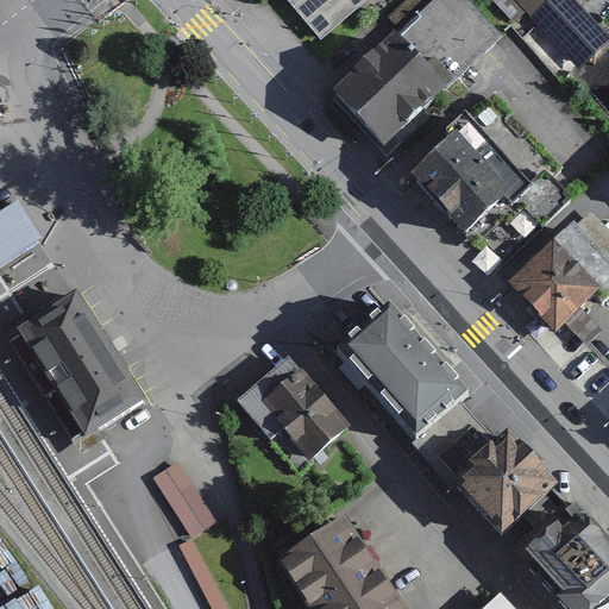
[(286,0),(319,38),(363,0),(286,0)]
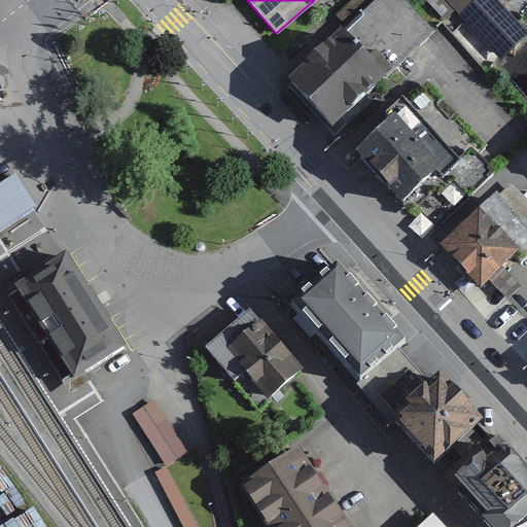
[(337,33),(285,82),(328,127),(346,108),(402,53),(498,150),(525,124),(402,0),(348,0),(325,22),(337,33)]
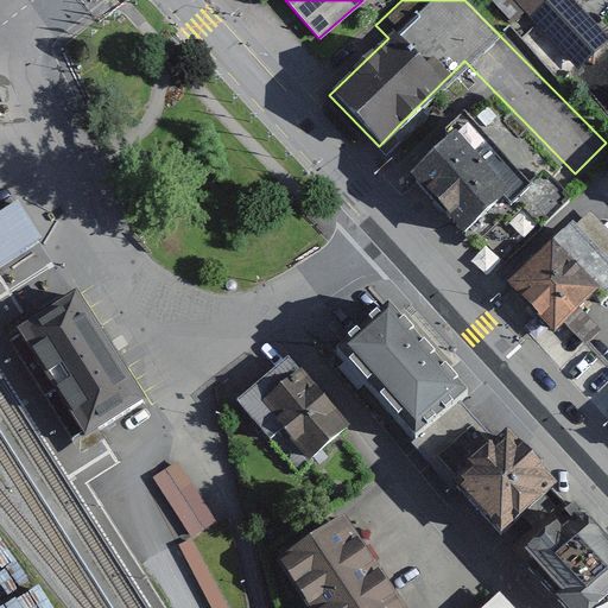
[(501,0),(530,30),(561,0),(501,0)]
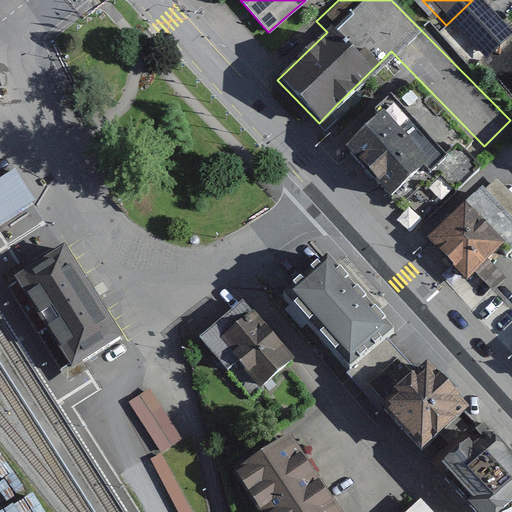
[(392,115),(340,162),(384,211),(436,165),(392,115)]
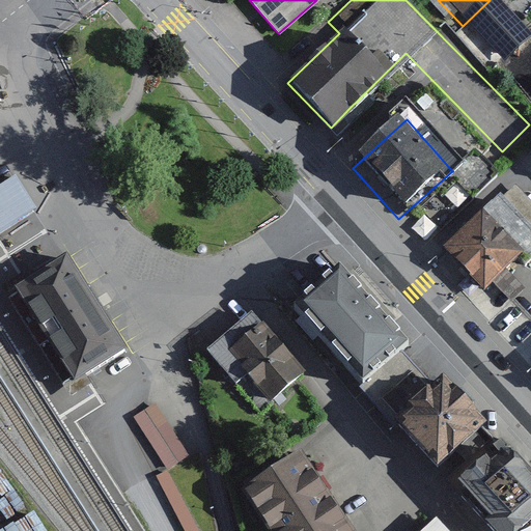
[(16,174),(0,184),(0,231),(37,207),(16,174)]
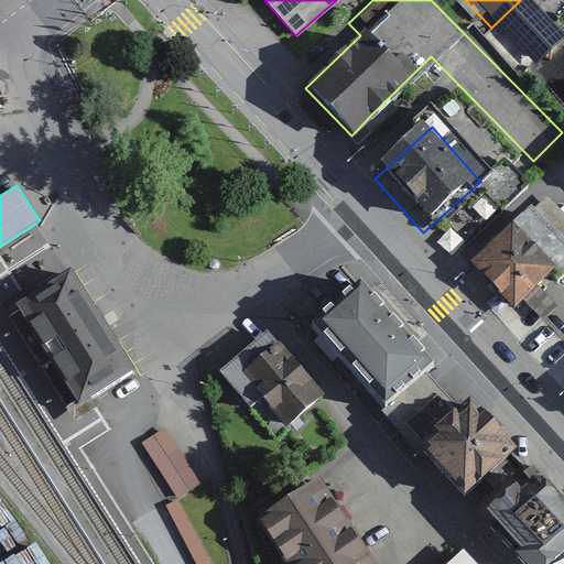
[(563,213),(546,195),(475,261),(514,304),(551,270),(560,279),(563,274),(563,213)]
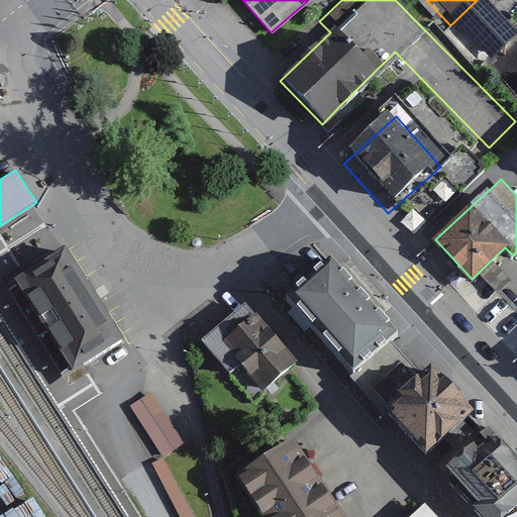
[(121,336),(65,247),(15,278),(73,368),(121,336)]
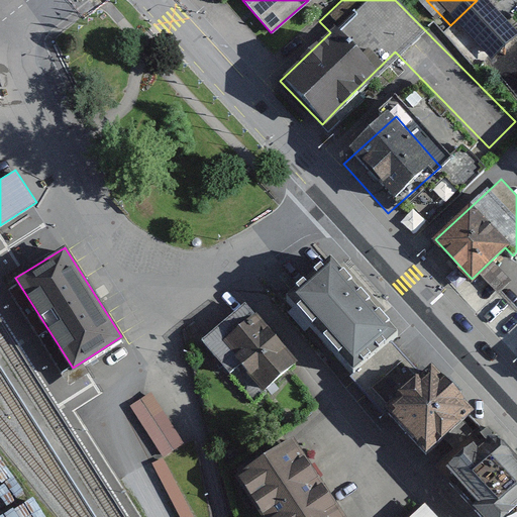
[(333,263),(289,301),(353,375),(398,336),(333,263)]
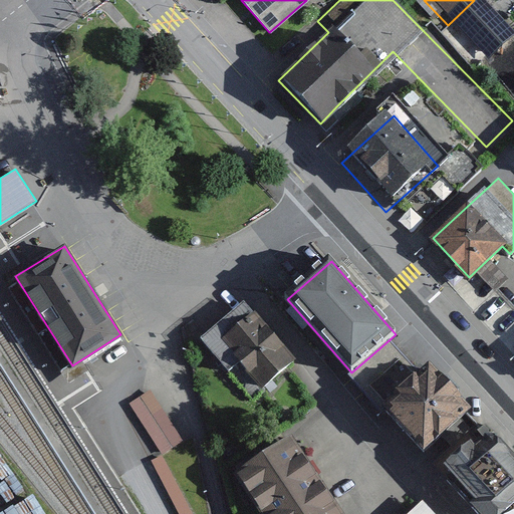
[(243,309),(203,344),(253,403),(288,372),(294,367),(243,309)]
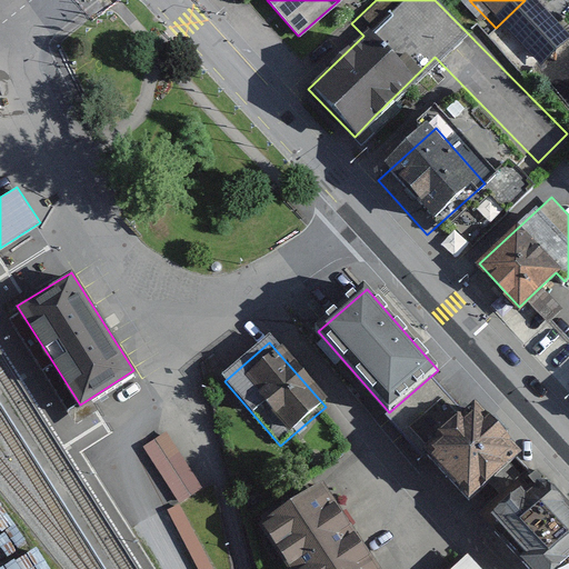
[(475,407),(427,449),(469,496),(517,452),(475,407)]
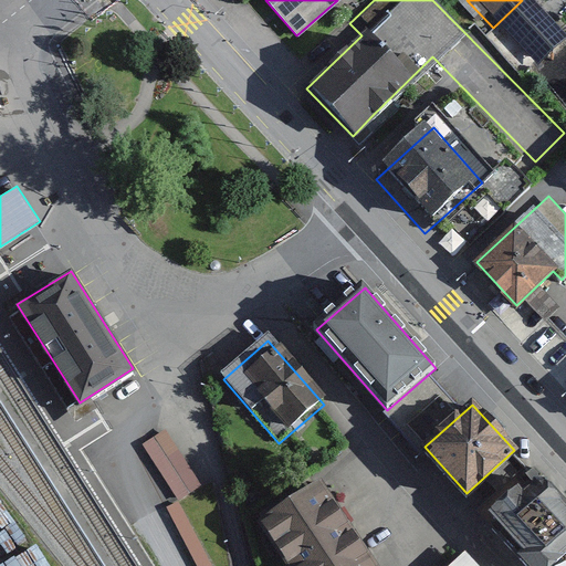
[(165,431),(143,447),(179,500),(202,484),(165,431)]
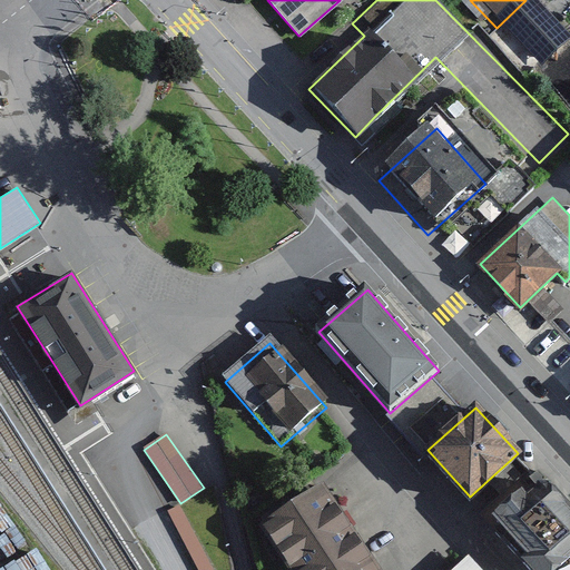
[(569,508),(537,473),(487,520),(534,569),(551,569),(569,552),(569,508)]
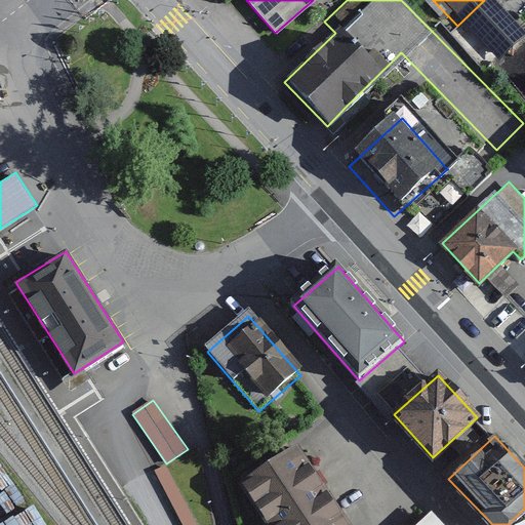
[(346,524),(298,453),(240,491),(263,524),(346,524)]
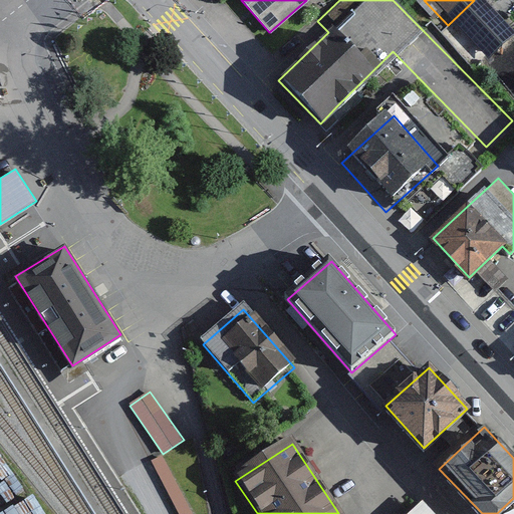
[(190,513),(164,464),(151,464),(177,513),(190,513)]
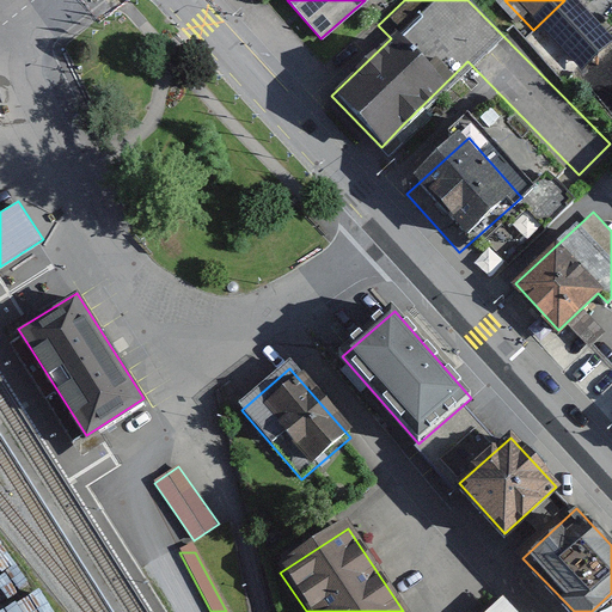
[(505,611),(495,601),(484,611),(505,611)]
